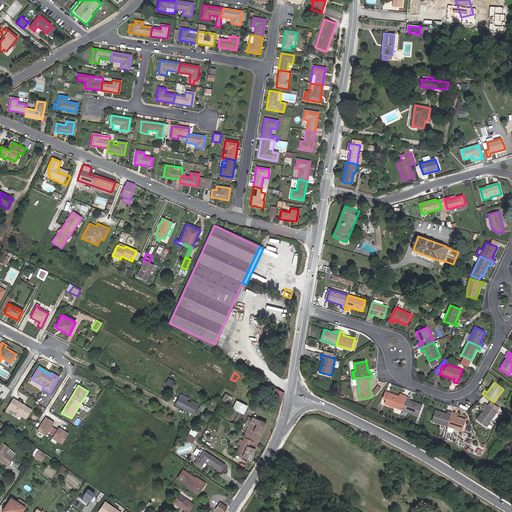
[(277,390),(268,385),(264,391),(280,400),(284,393),(277,390)]
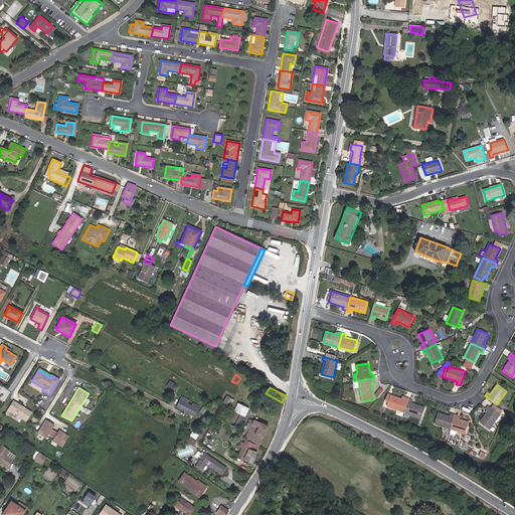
[(404,412),(409,397),(405,396),(404,399),(401,398),(388,393),(385,400),(388,402),(387,405),(404,412)]
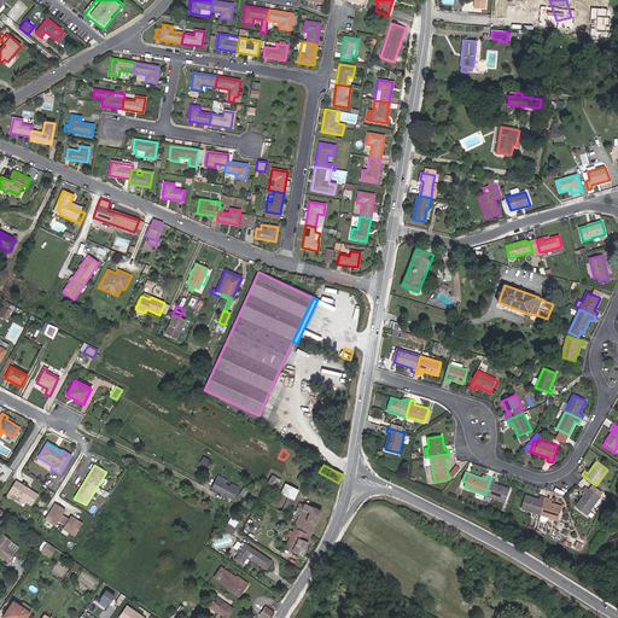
[(280,481),(272,476),(268,483),(277,488),(280,481)]
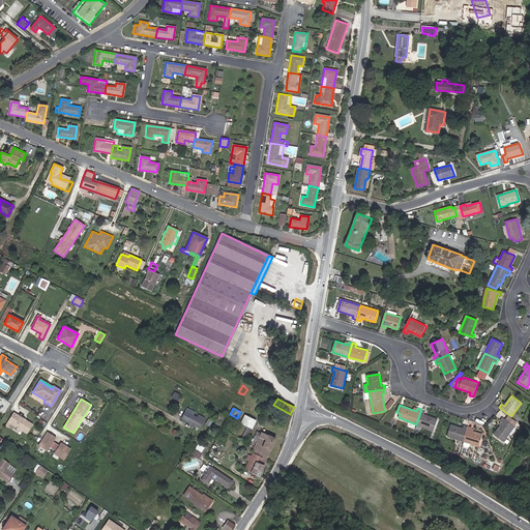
[(183,409),(176,421),(182,424),(194,431),(202,417),(196,414),(195,416),(183,409)]
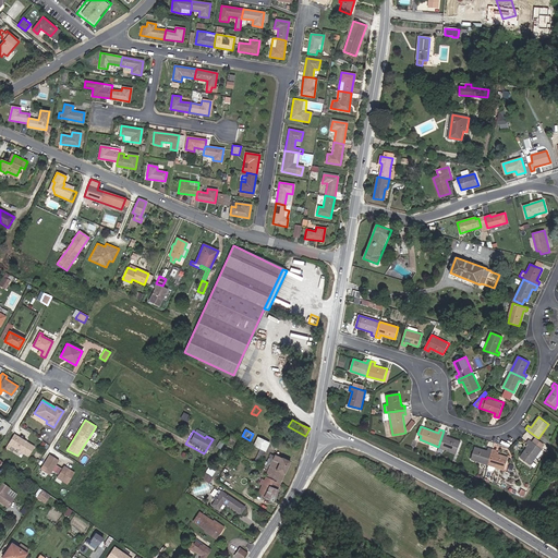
[(448,433),(444,431),(438,447),(457,453),(461,440),(447,436),(448,433)]
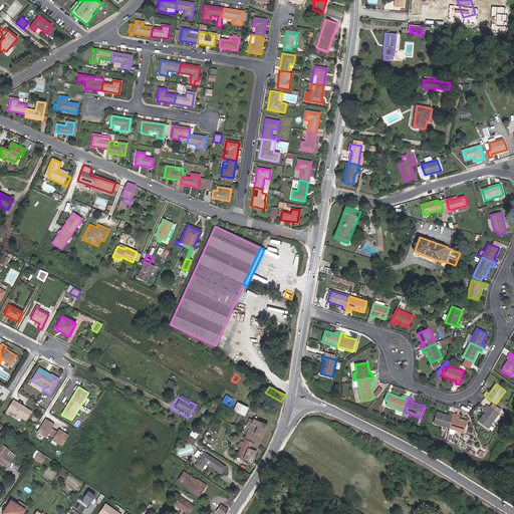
[(32,412),(13,400),(7,408),(26,420),(32,412)]
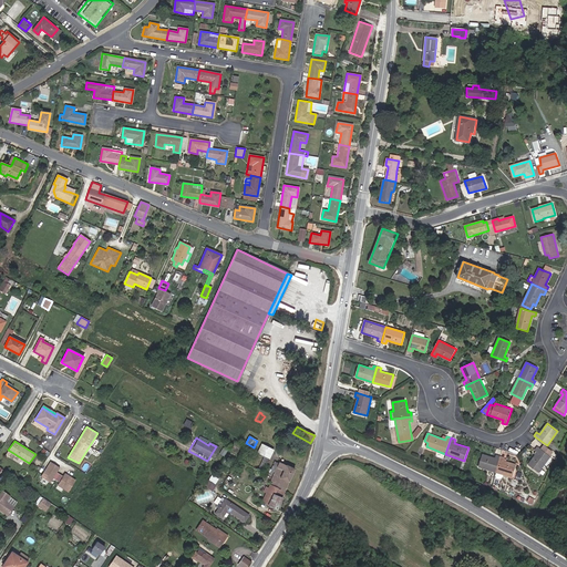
[(265,456),(268,459),(272,450),(261,444),(258,453),(265,456)]
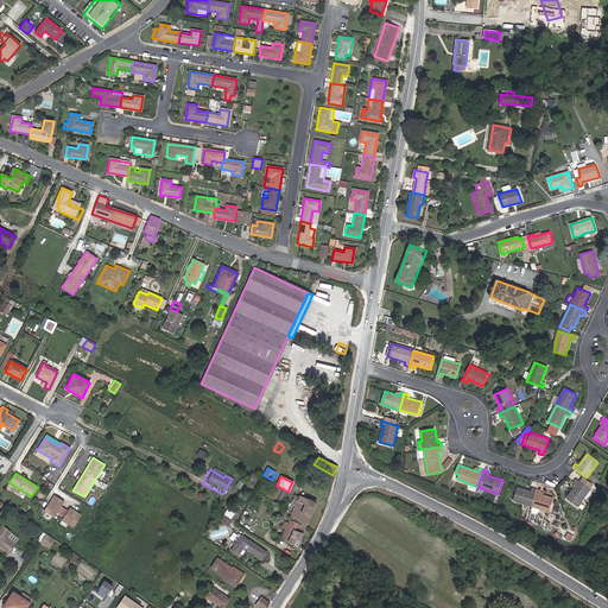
[(593,485),(583,477),(580,481),(589,488),(593,485)]
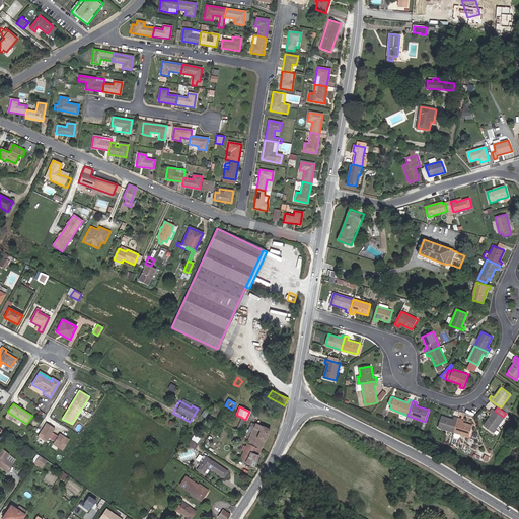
[(484,425),(493,432),(504,418),(503,417),(495,411),(492,409),(490,412),(491,412),(493,414),(491,416),(484,425)]
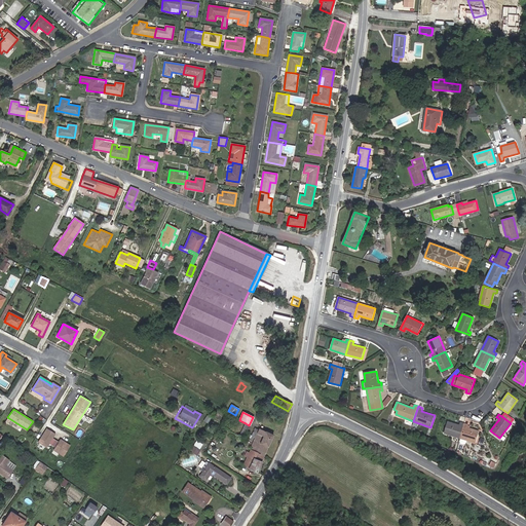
[(445,433),(459,438),(464,422),(460,421),(459,424),(448,421),(445,433)]
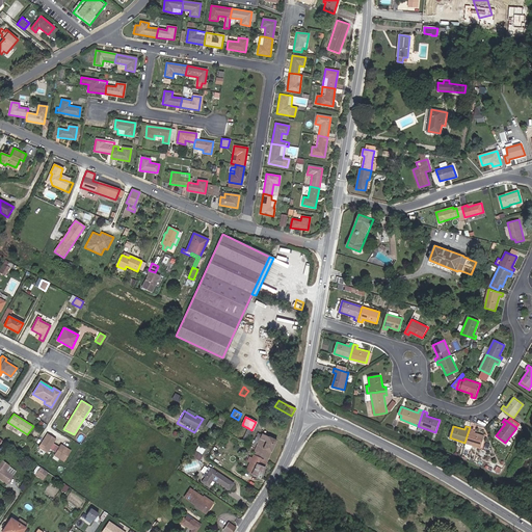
[(470,427),(464,443),(466,443),(464,446),(467,448),(469,449),(471,448),(472,445),(480,447),(483,435),(472,432),(473,429),(470,427)]
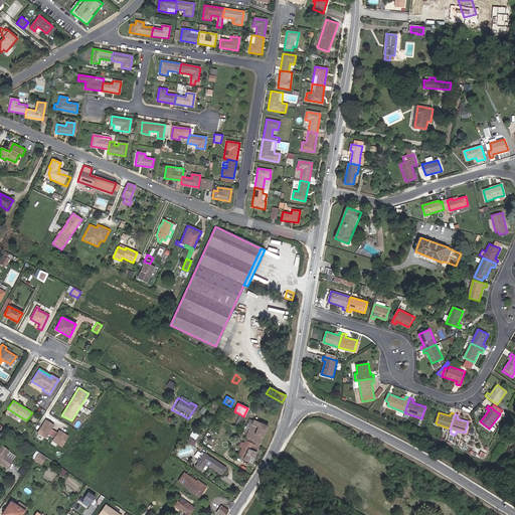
[(237,428),(243,416),(240,414),(233,426),(237,428)]
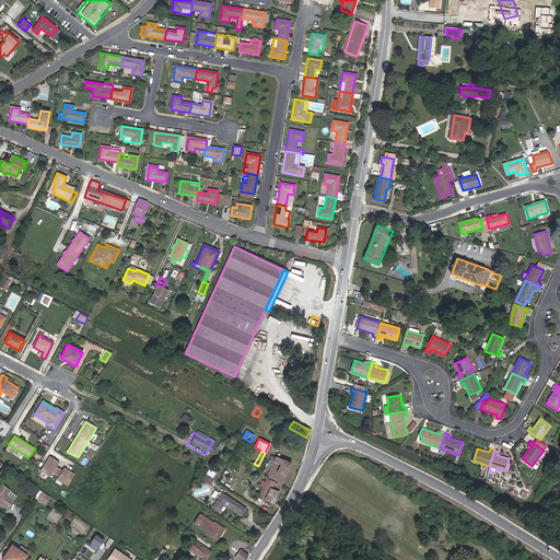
[(58,462),(49,456),(41,471),(48,477),(49,476),(51,477),(53,475),(50,474),(51,471),(55,475),(56,474),(59,476),(58,478),(68,485),(74,475),(63,468),(61,470),(55,466),(58,462)]
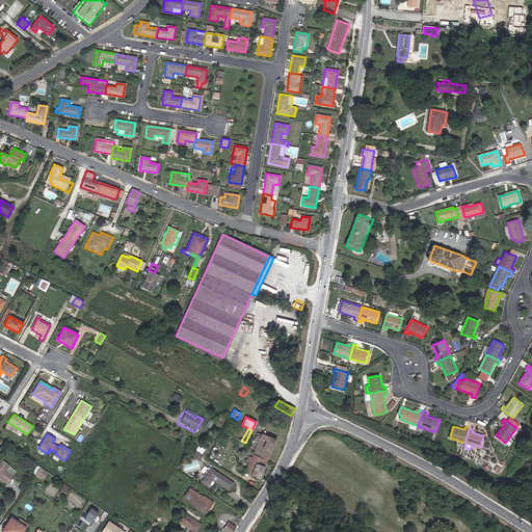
[(253,454),(267,460),(275,441),(261,434),(261,435),(257,433),(256,436),(259,439),(258,443),(253,454)]
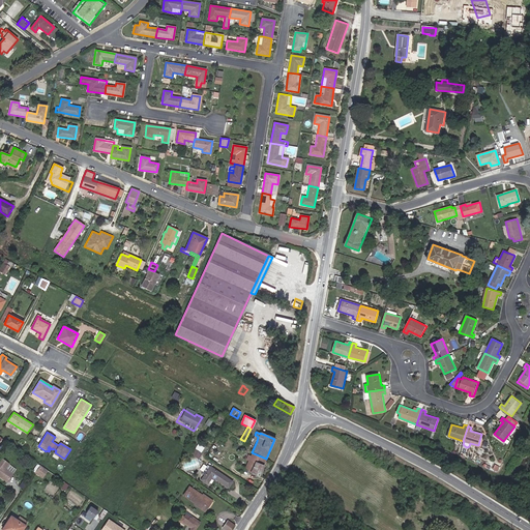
[(253,445),(256,441),(257,441),(258,437),(255,435),(253,439),(252,438),(249,440),(252,441),(251,443),(253,445)]
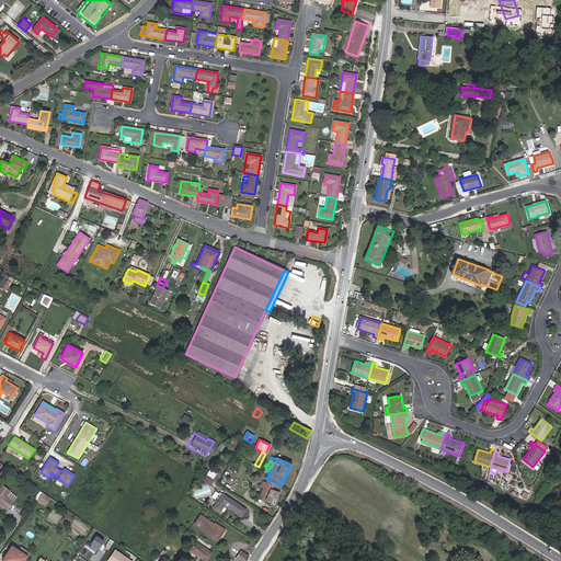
[(213,480),(206,476),(205,474),(202,481),(209,485),(213,480)]
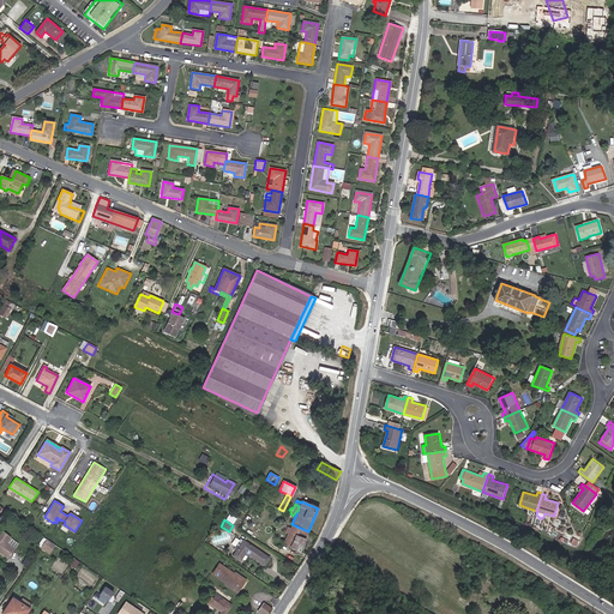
[(300,552),(308,531),(292,524),(290,528),(287,527),(284,533),(288,534),(283,545),(300,552)]
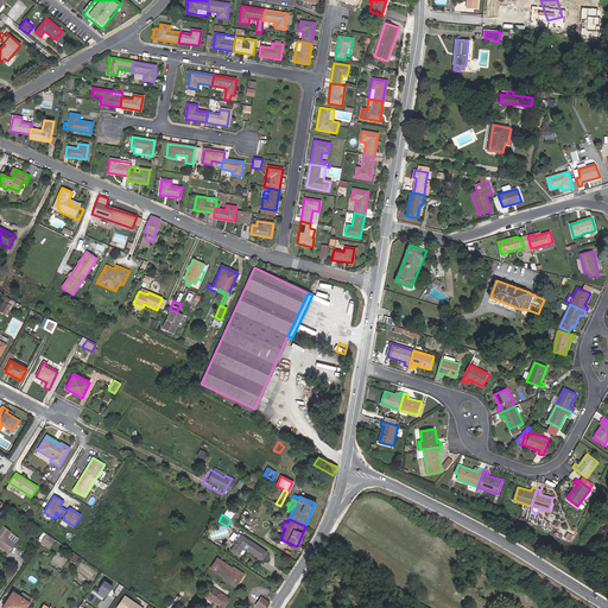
[(7,533),(0,530),(0,550),(7,555),(13,544),(4,539),(7,533)]
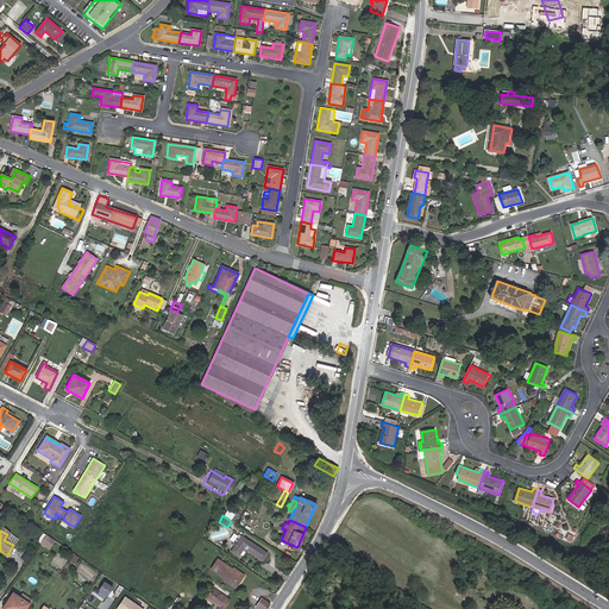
[(51,538),(45,534),(41,544),(45,546),(51,538)]
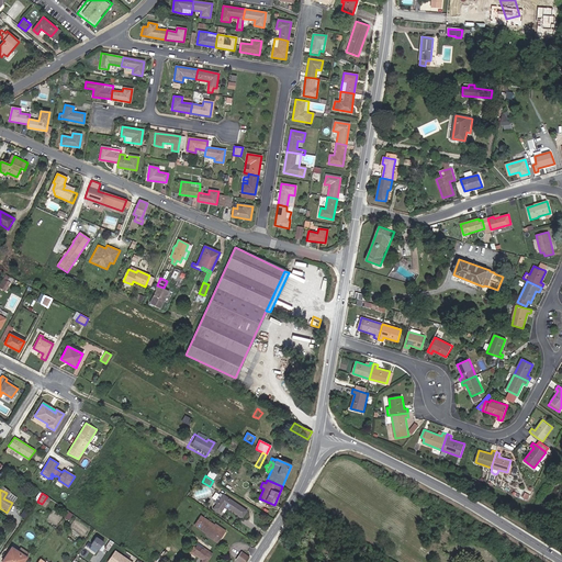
[(224,505),(242,517),(246,510),(220,493),(213,502),(216,504),(212,509),(220,514),(224,505)]
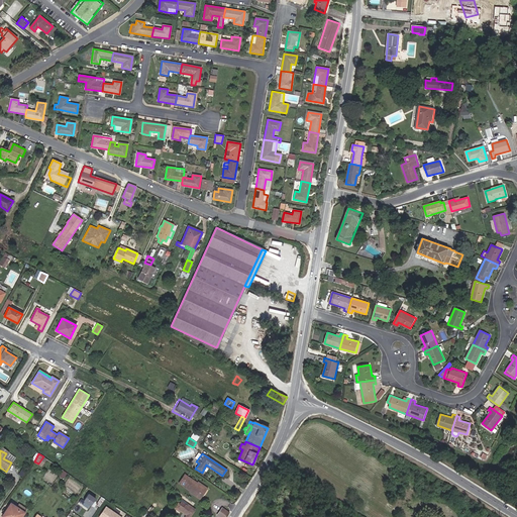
[(179,483),(193,493),(197,496),(203,488),(197,483),(184,475),(179,483)]
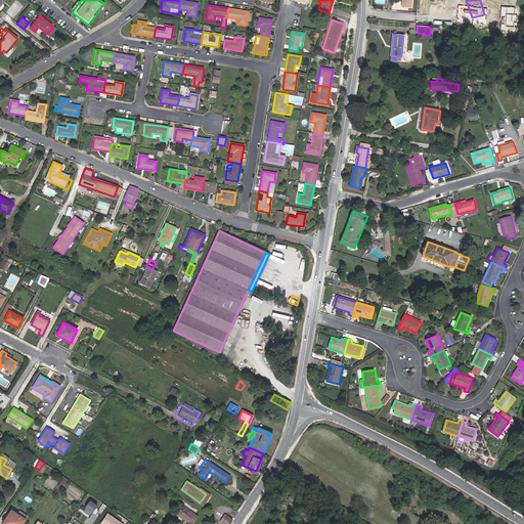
[(194,500),(202,506),(210,494),(201,488),(200,489),(206,494),(200,503),(195,499),(194,500)]
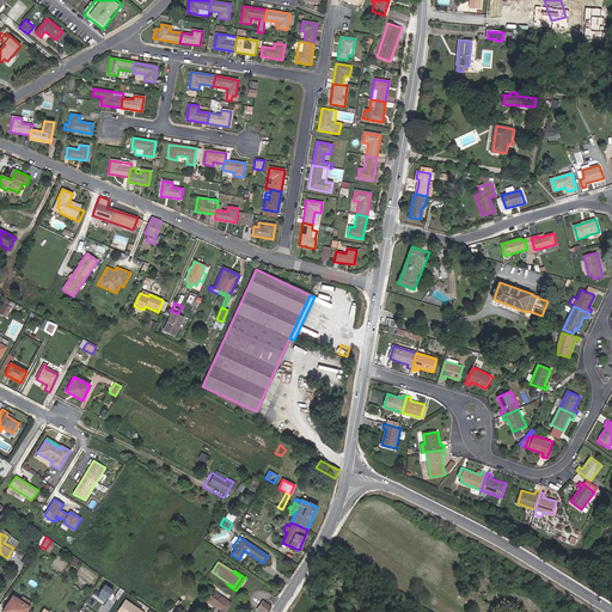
[(95,594),(105,601),(112,589),(102,583),(95,594)]
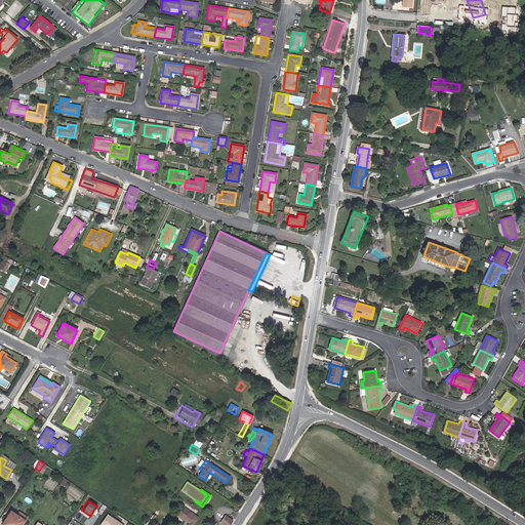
[(101,516),(106,507),(103,505),(96,513),(101,516)]
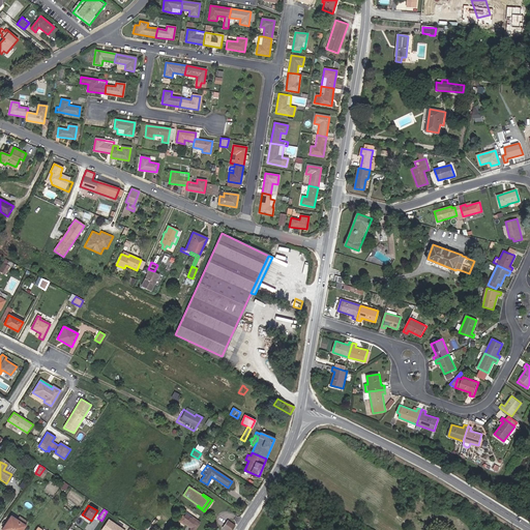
[(121,529),(134,529),(107,511),(101,521),(104,522),(105,520),(121,529)]
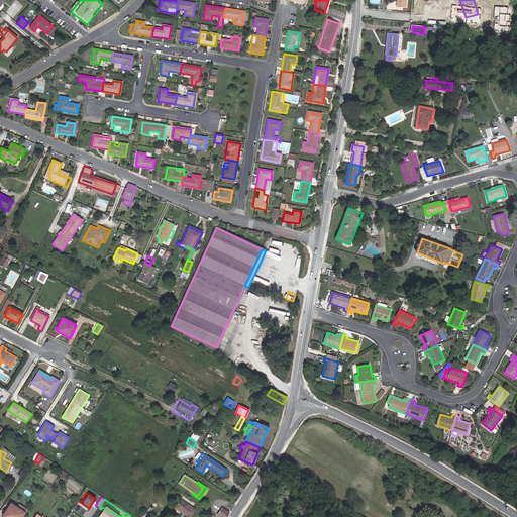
[(184,516),(189,516),(194,511),(181,502),(180,503),(179,502),(175,508),(180,512),(181,511),(186,514),(184,516)]
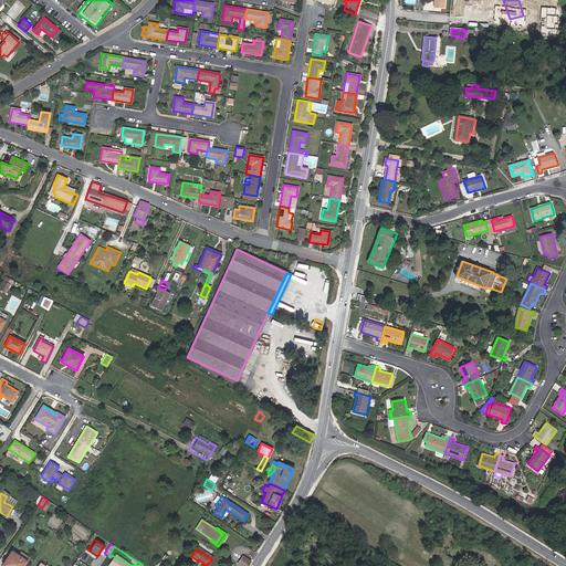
[(23,565),(27,561),(12,551),(2,565),(3,565),(23,565)]
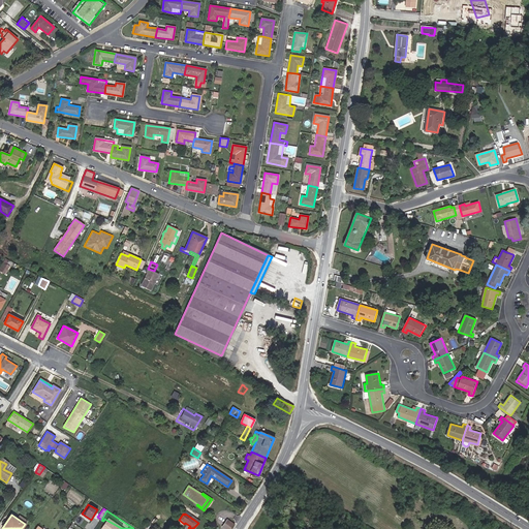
[(19,515),(17,519),(25,524),(28,521),(19,515)]
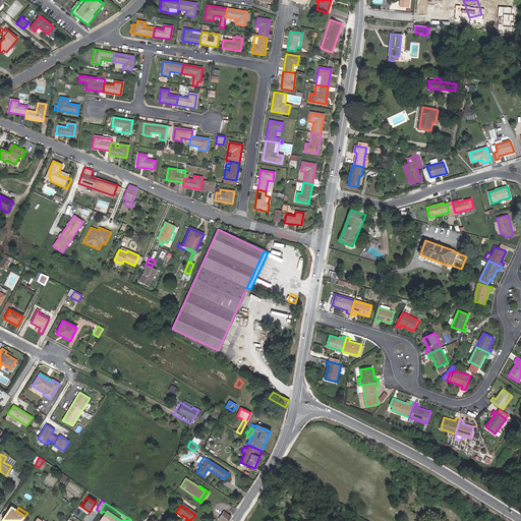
[(219,519),(222,520),(227,520),(230,516),(223,512),(219,519)]
